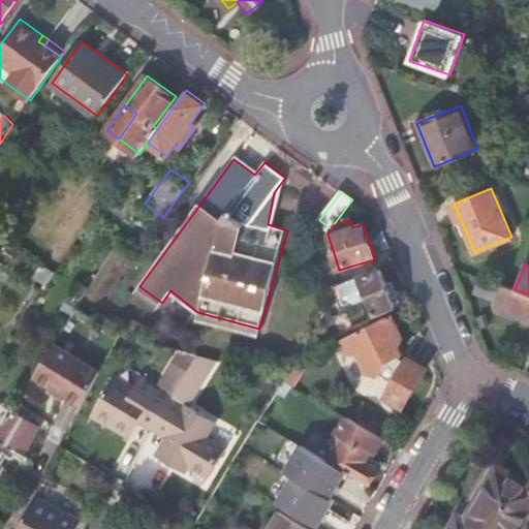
[(350,279),(304,266),(290,284),(319,292),(350,279)]
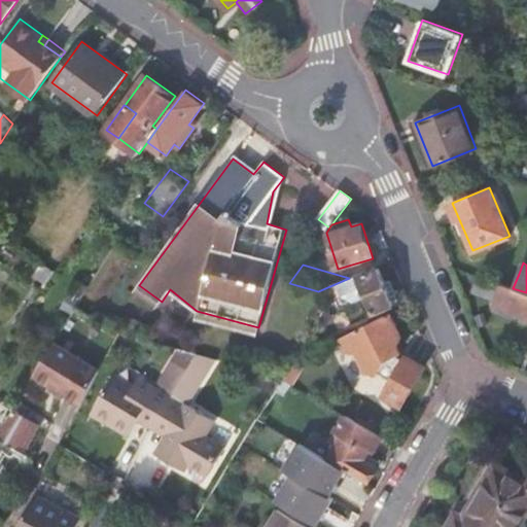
[(374,313),(395,305),(385,280),(380,268),(334,287),(342,308),(366,296),(374,313)]
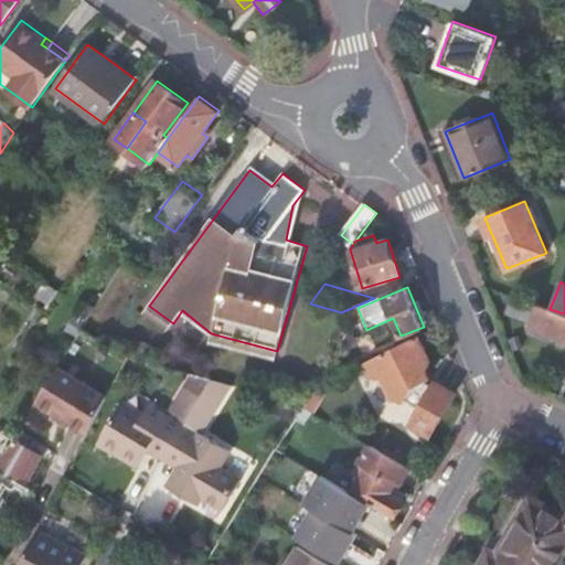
[(544,289),(539,305),(550,309),(556,294),(544,289)]
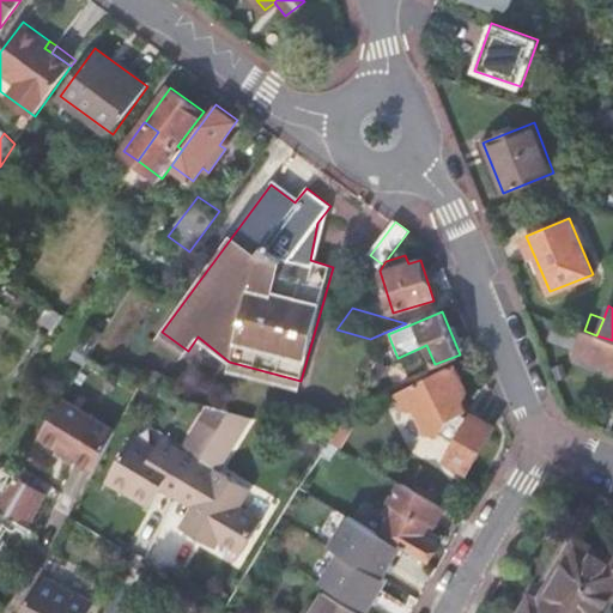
[(612,340),(596,335),(584,331),(554,320),(548,337),(576,347),(574,354),(612,369),(612,340)]
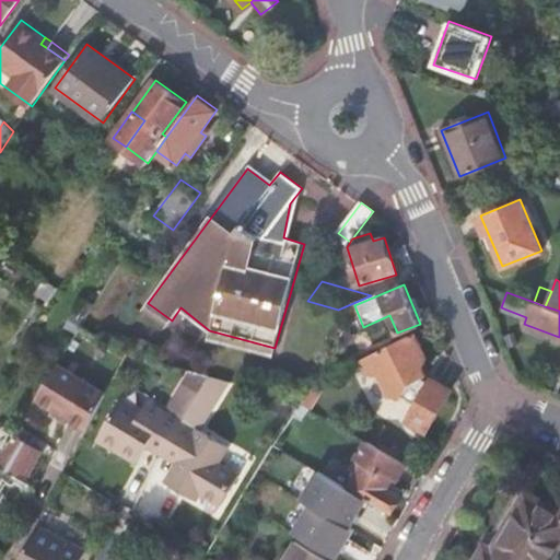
[(415,299),(409,298),(420,324),(424,318),(415,299)]
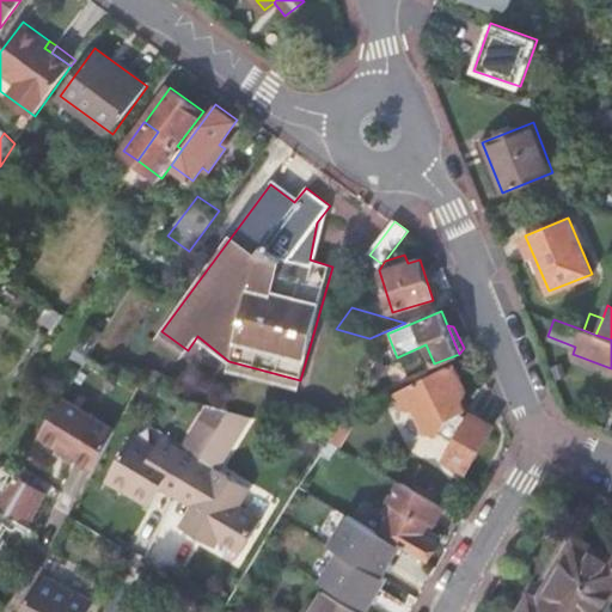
[(356,373),(366,379),(378,360),(368,354),(356,373)]
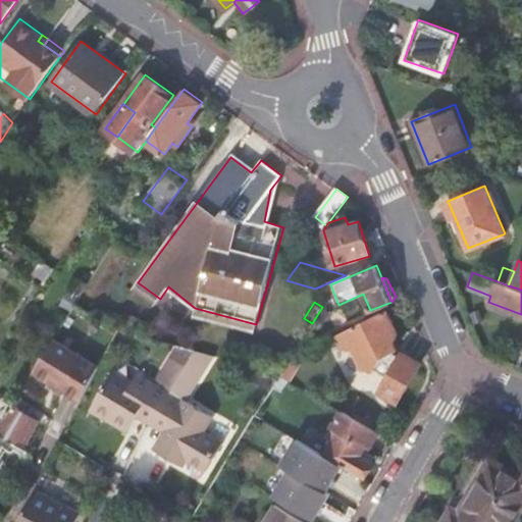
[(394,322),(387,310),(336,334),(345,351),(355,352),(365,372),(376,372),(378,369),(390,377),(381,393),(400,403),(422,364),(405,354),(402,358),(396,354),(399,351),(395,344),(398,340),(392,326),(394,322)]
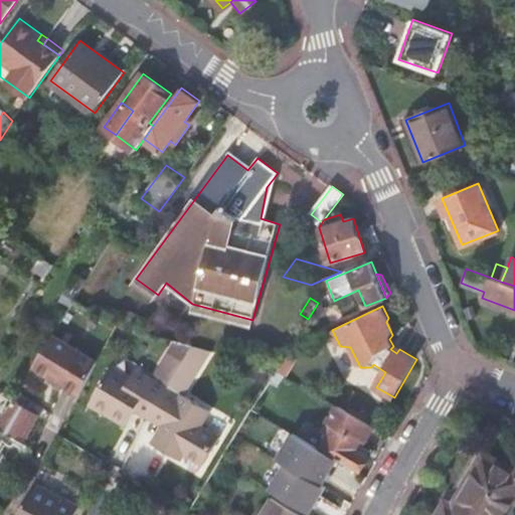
[(471,306),(464,308),(468,318),(475,316),(471,306)]
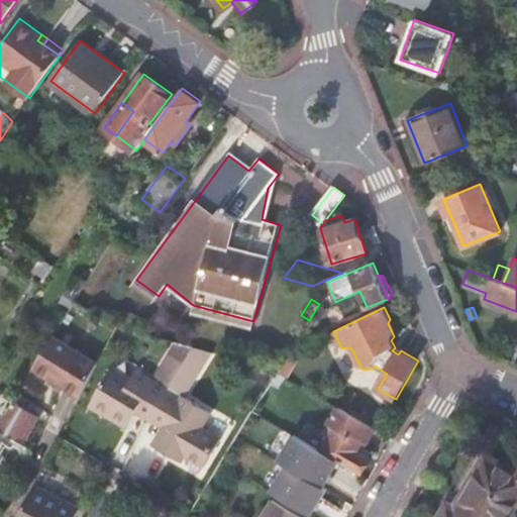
[(35,366),(81,396),(98,363),(55,333),(35,366)]
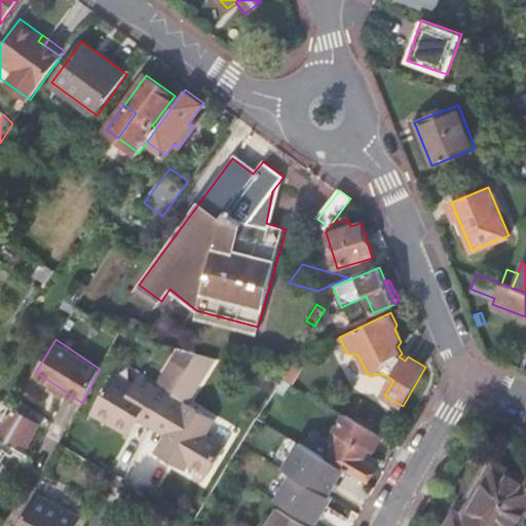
[(187,402),(215,358),(197,352),(189,367),(175,358),(157,384),(141,374),(136,383),(116,371),(94,407),(112,418),(110,422),(128,434),(142,412),(168,429),(154,451),(183,470),(187,462),(208,475),(225,447),(205,435),(215,419),(187,402)]
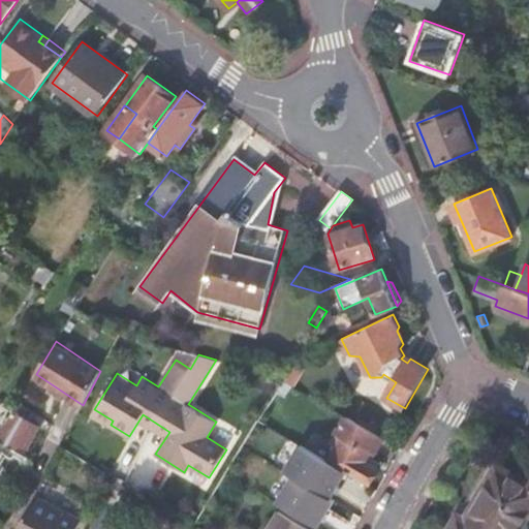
[(305,369),(294,363),(290,371),(300,377),(305,369)]
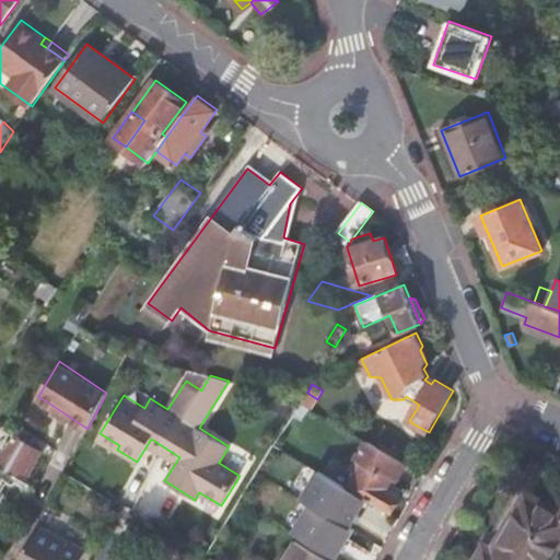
[(307,393),(302,400),(301,403),(307,407),(311,409),(317,399),(307,393)]
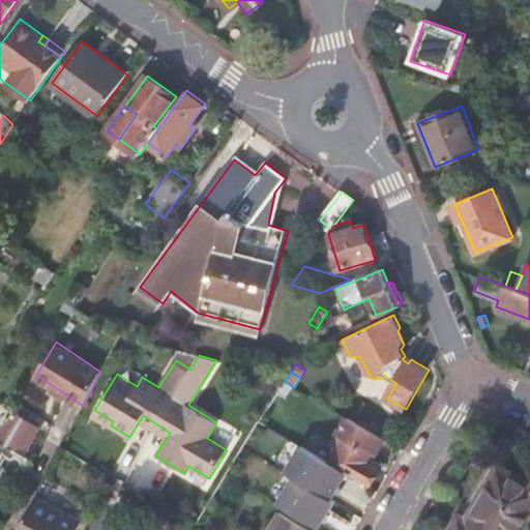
[(291,385),(285,381),(277,392),(284,395),(291,385)]
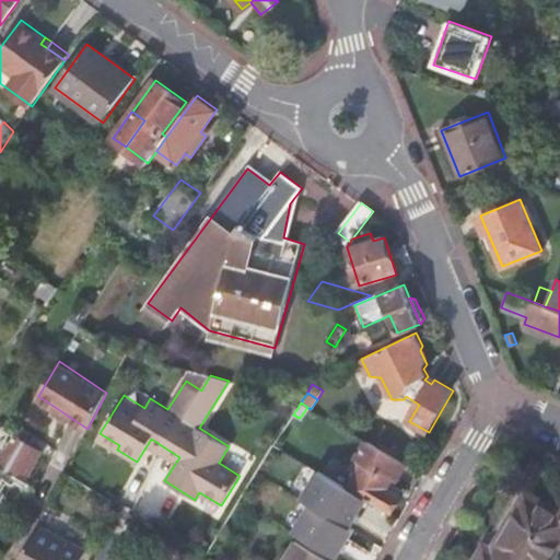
[(18,429),(0,458),(0,501),(4,494),(1,490),(12,473),(24,480),(41,452),(33,447),(37,442),(18,429)]
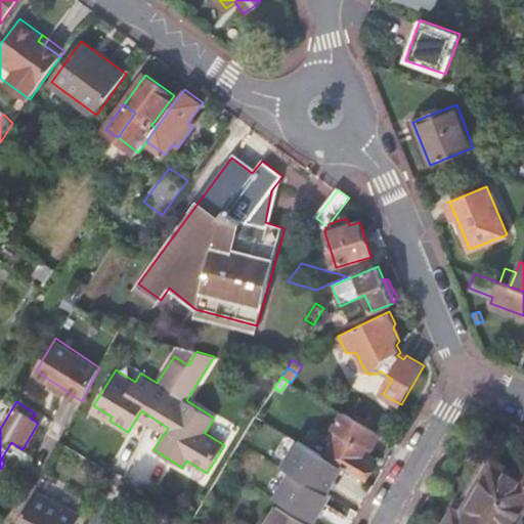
[(324,457),(347,471),(364,481),(375,465),(361,455),(366,447),(370,449),(380,434),(346,415),(335,431),(340,434),(324,457)]
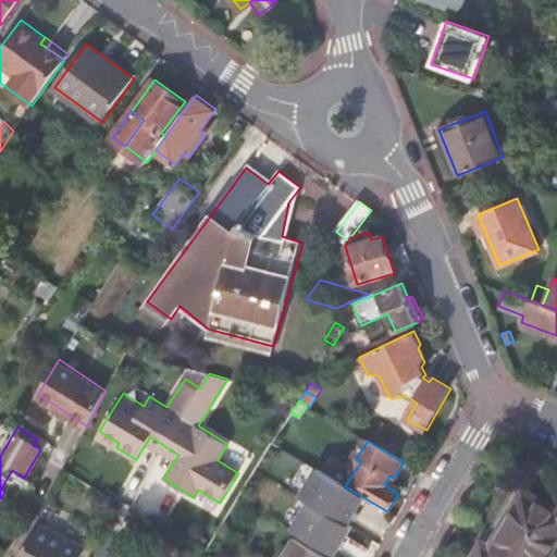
[(547,556),(556,542),(556,506),(556,509),(524,491),(490,547),(484,544),(477,556),(547,556)]
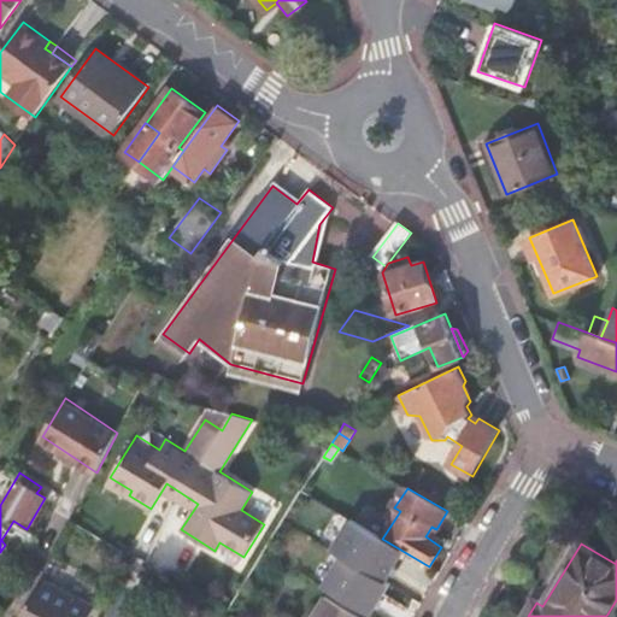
[(380,616),(398,616),(429,566),(409,554),(374,613),(380,616)]
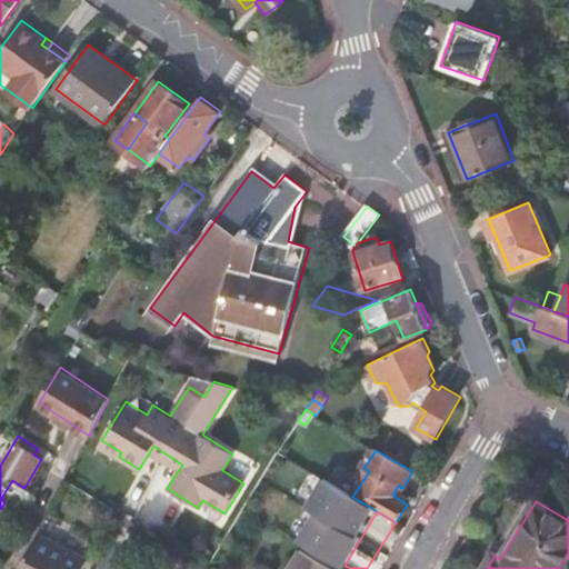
[(82,568),(88,559),(40,533),(21,568),(82,568)]
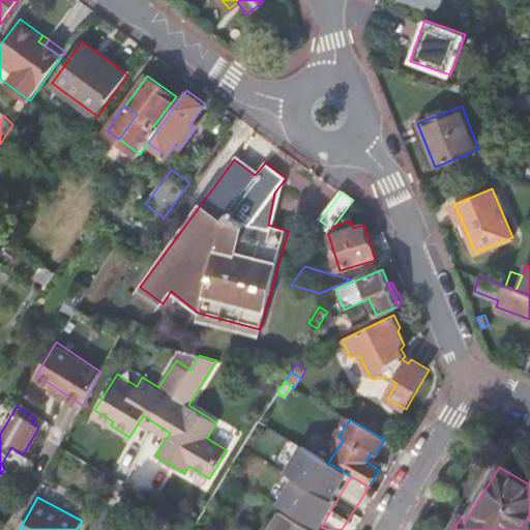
[(311,529),(281,512),(270,529),(311,529)]
